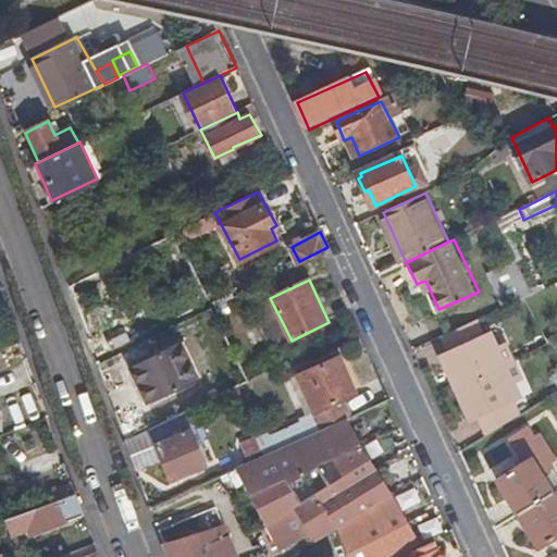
[(435,312),(438,309),(425,281),(421,282),(435,312)]
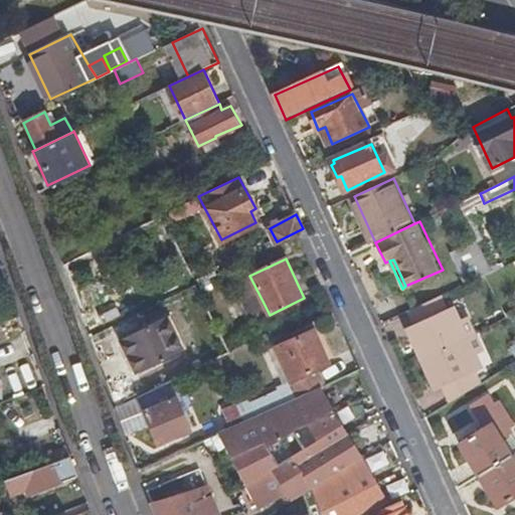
[(270,315),(249,276),(231,284),(250,324),(270,315)]
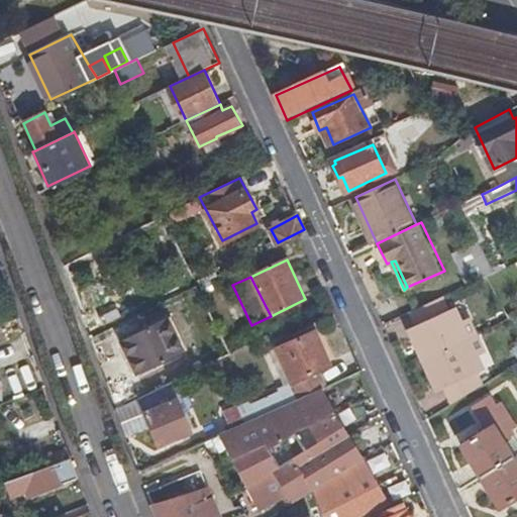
[(442,389),(449,406),(479,387),(474,375),(481,372),(475,357),(467,339),(458,322),(452,308),(445,311),(438,298),(408,312),(413,325),(418,336),(411,341),(429,382),(436,378),(442,389)]
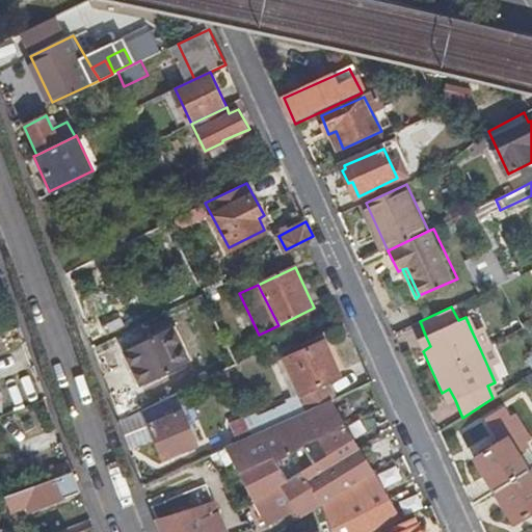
[(191,358),(175,326),(128,349),(144,382),(191,358)]
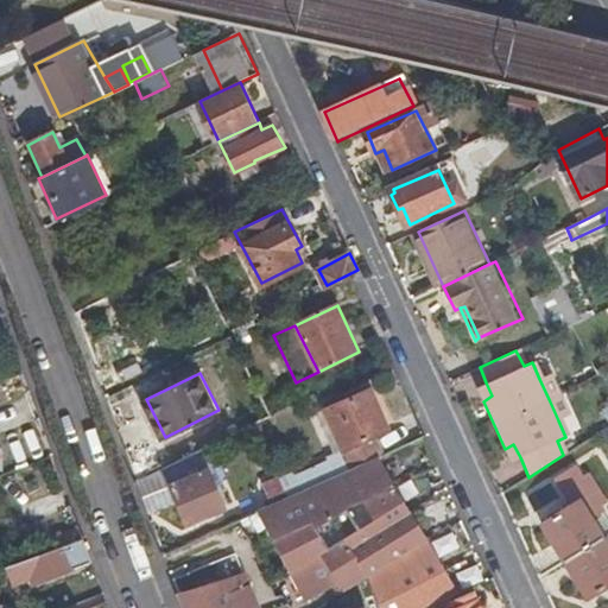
[(548,375),(539,379),(549,399),(557,396),(548,375)]
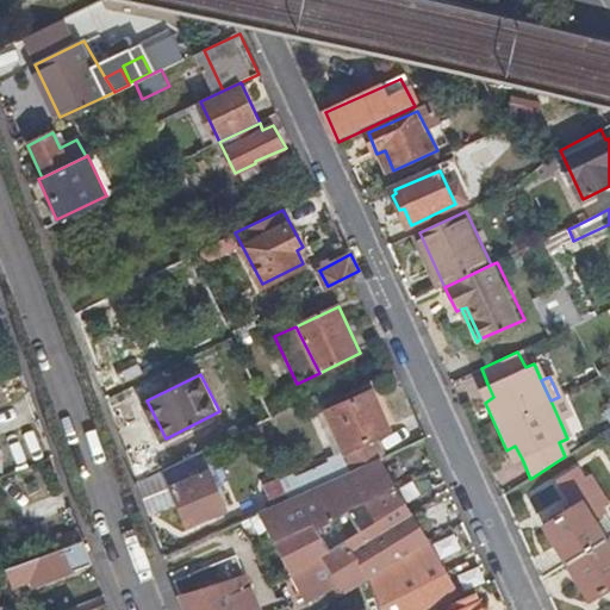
[(493,397),(487,384),(478,388),(485,403),(493,397)]
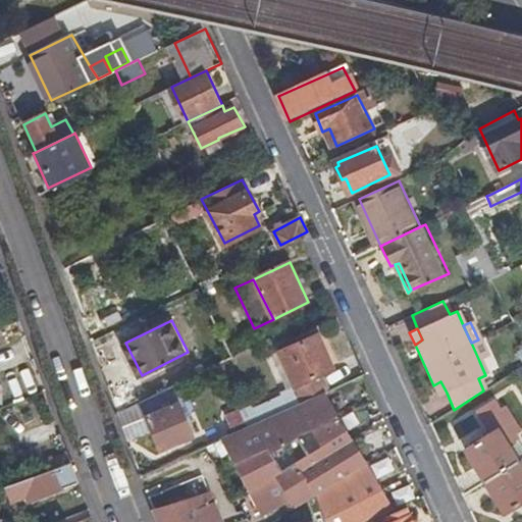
[(299,406),(329,392),(324,375),(333,370),(318,334),(278,353),(299,406)]
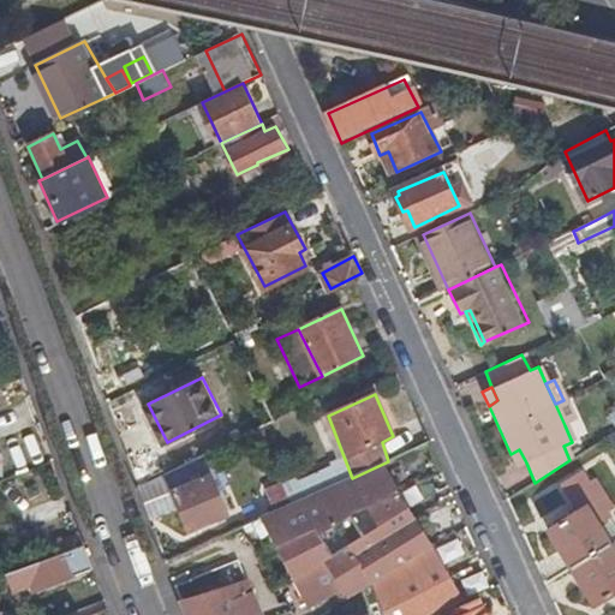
[(555,404),(565,425),(572,421),(563,400),(555,404)]
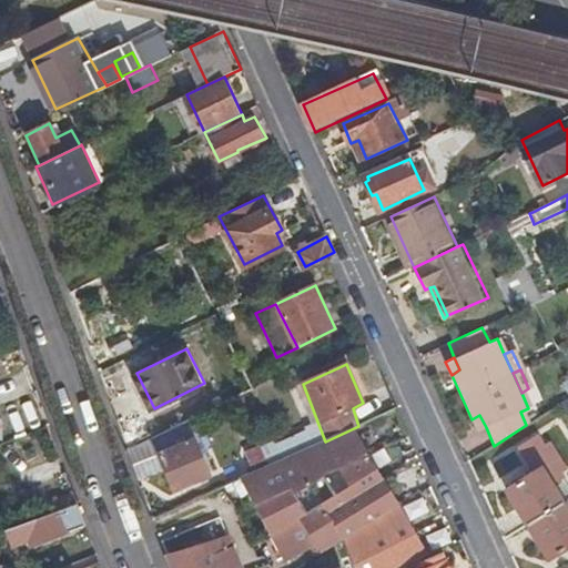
[(477,432),(486,427),(479,415),(472,419),(477,432)]
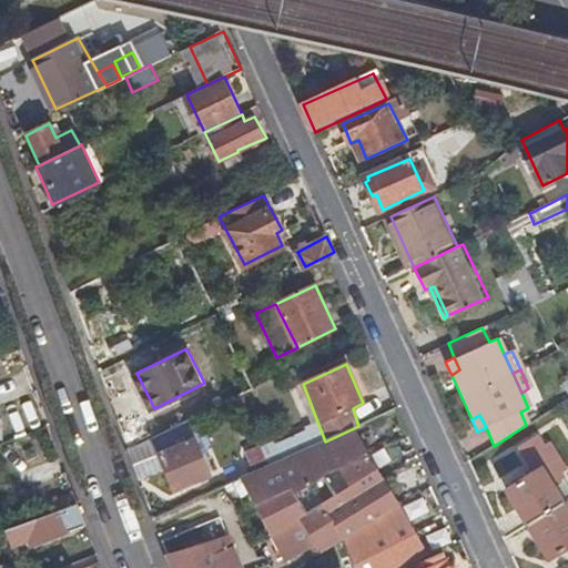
[(129,449),(138,478),(165,466),(176,493),(212,477),(188,419),(129,449)]
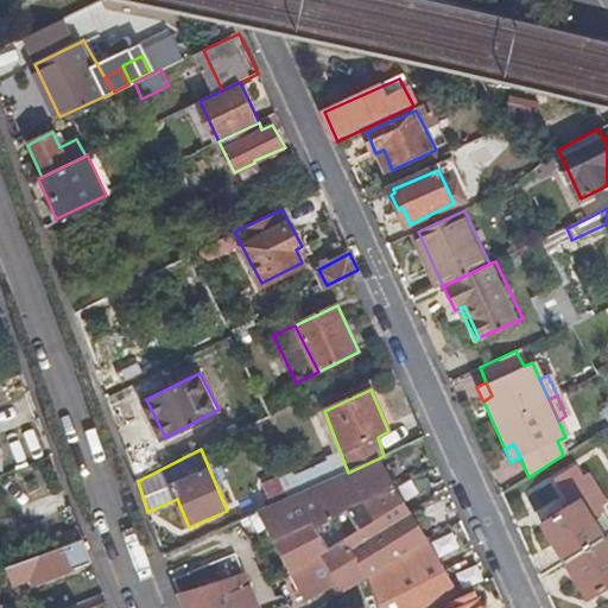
[(369,577),(428,538),(384,456),(348,473),(290,499),(305,526),(312,540),(347,591),(369,577)]
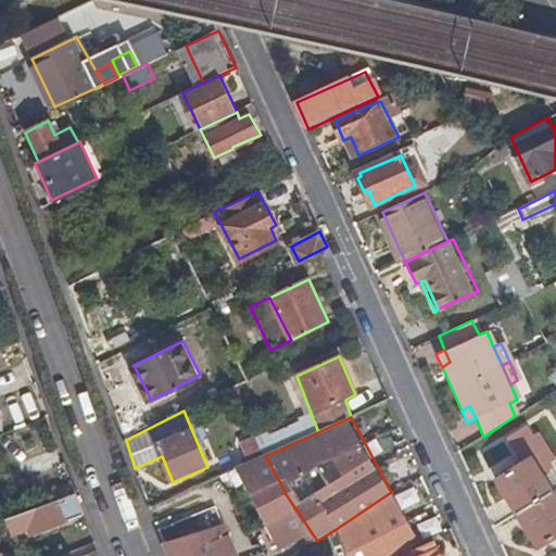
[(497,481),(517,514),(553,491),(555,488),(555,459),(534,425),(513,438),(528,460),(497,481)]
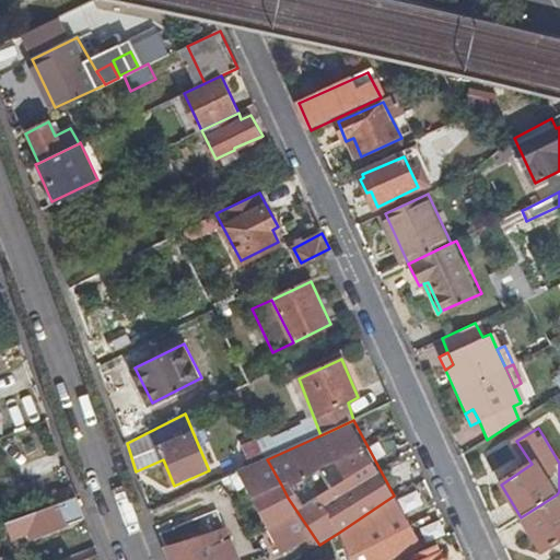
[(267,459),(256,434),(244,441),(255,465),(267,459)]
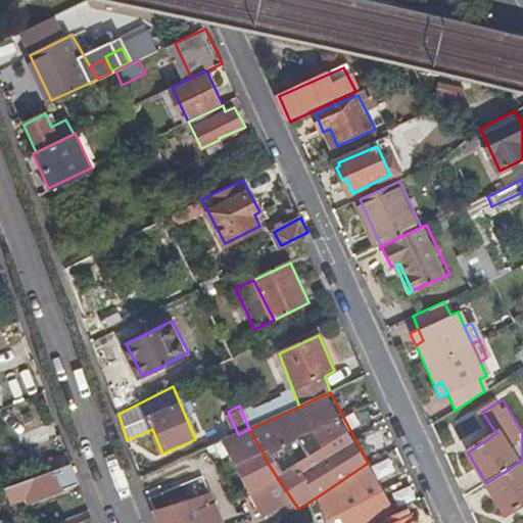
[(222,441),(240,476),(269,465),(263,453),(249,429),(238,434),(222,441)]
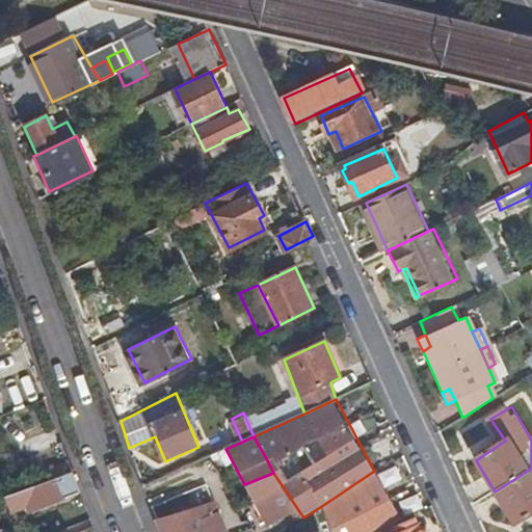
[(531,473),(529,470),(495,491),(515,525),(531,513),(531,473)]
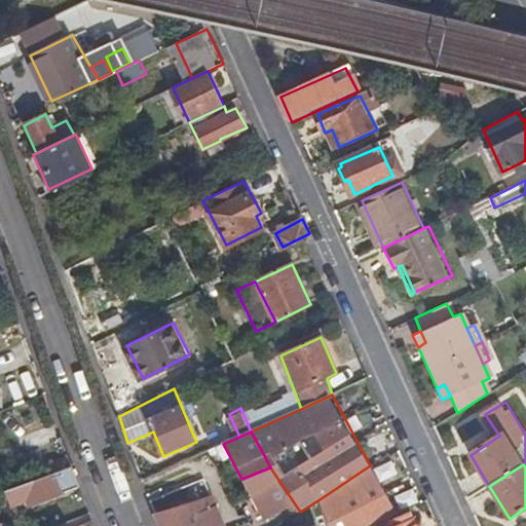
[(370,525),(397,515),(370,465),(320,499),(322,506),(329,525),(370,525)]
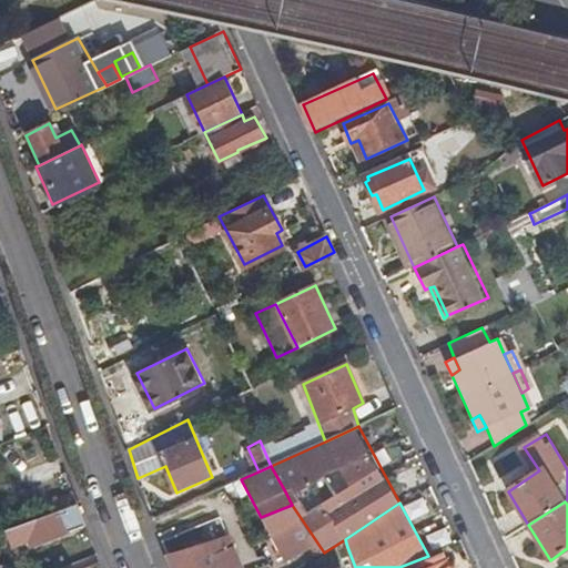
[(292,505),(261,517),(288,567),(300,567),(324,553),(292,505)]
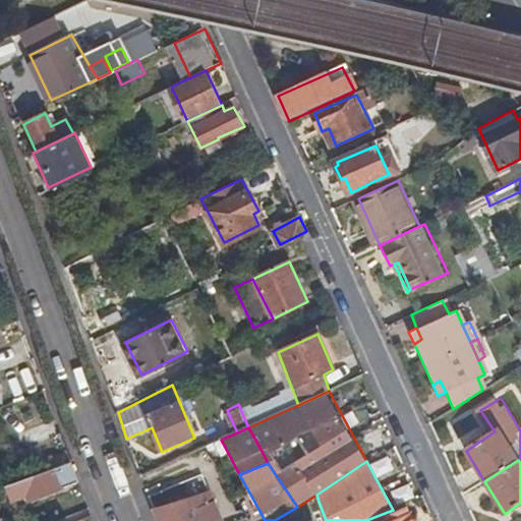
[(77,483),(70,464),(7,488),(12,503),(25,498),(29,503),(77,483)]
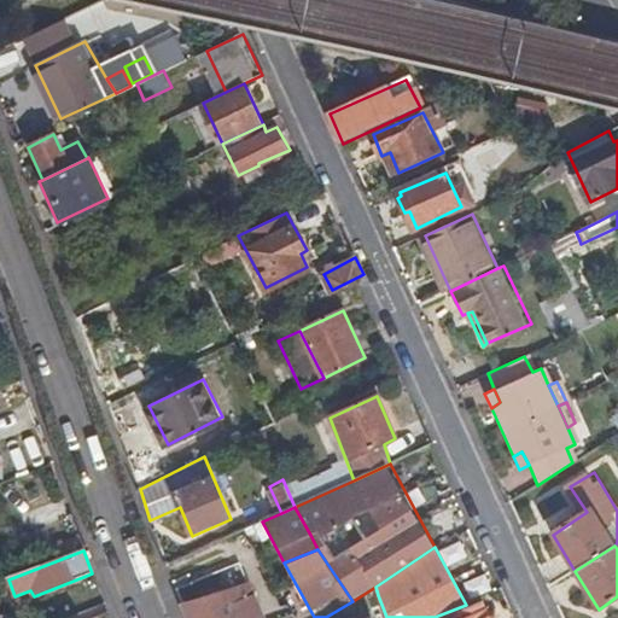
[(267,617),(250,584),(180,607),(185,617),(267,617)]
